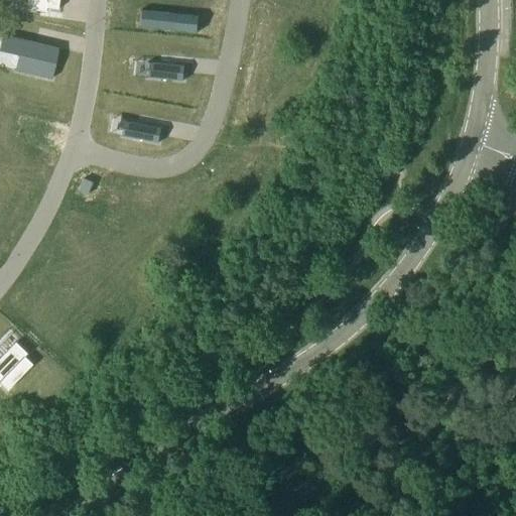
[(45,12),(46,8),(57,9),(58,0),(30,0),(29,9),(45,12)]
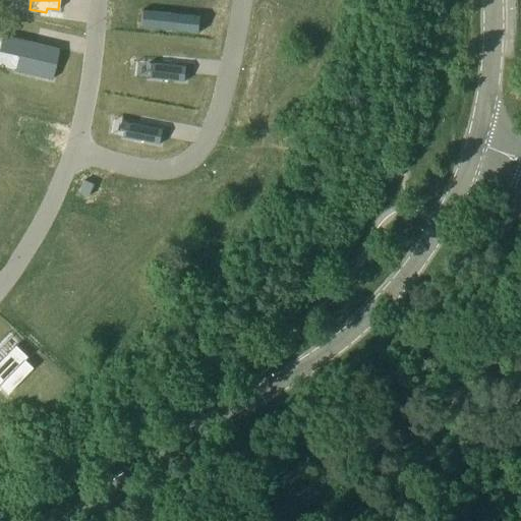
[(199,15),(142,10),(140,26),(198,33),(199,15)]
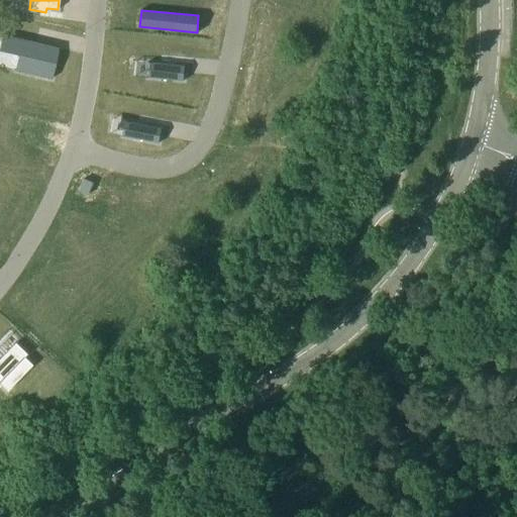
[(59,48),(1,36),(0,41),(0,50),(17,55),(14,70),(52,78),(59,48)]
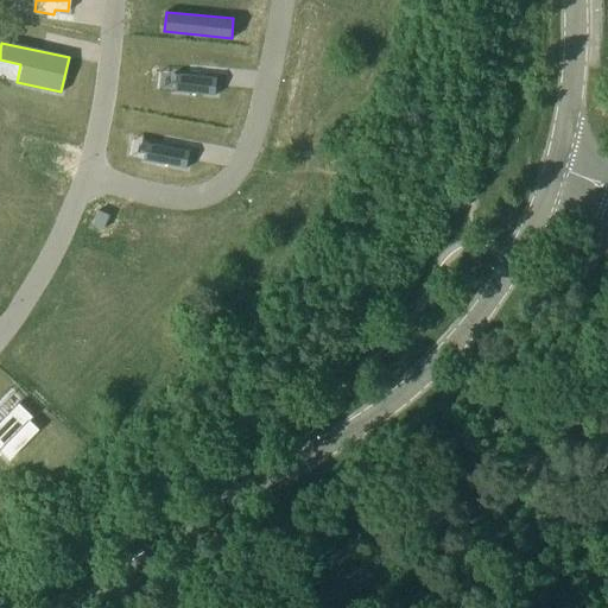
[(217,77),(175,74),(173,94),(216,96),(217,77)]
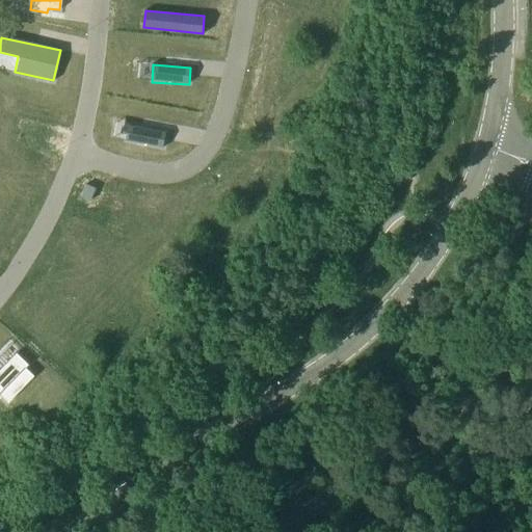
[(166,131),(129,125),(127,140),(163,148),(166,131)]
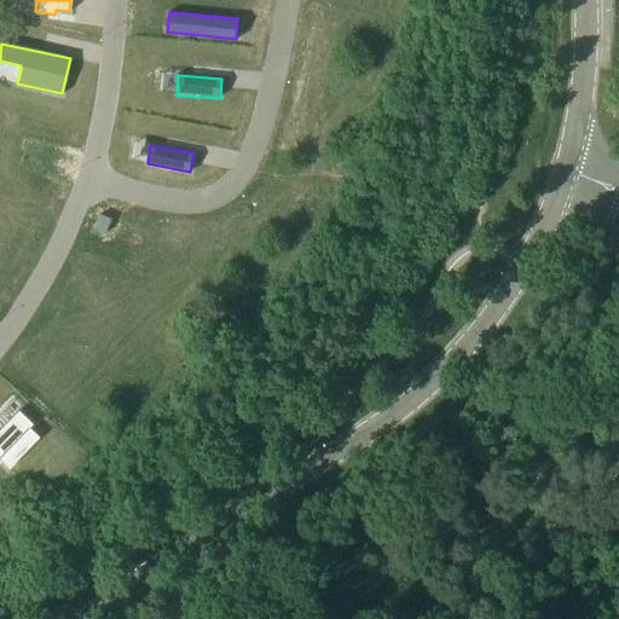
[(105,233),(111,219),(99,214),(93,229),(105,233)]
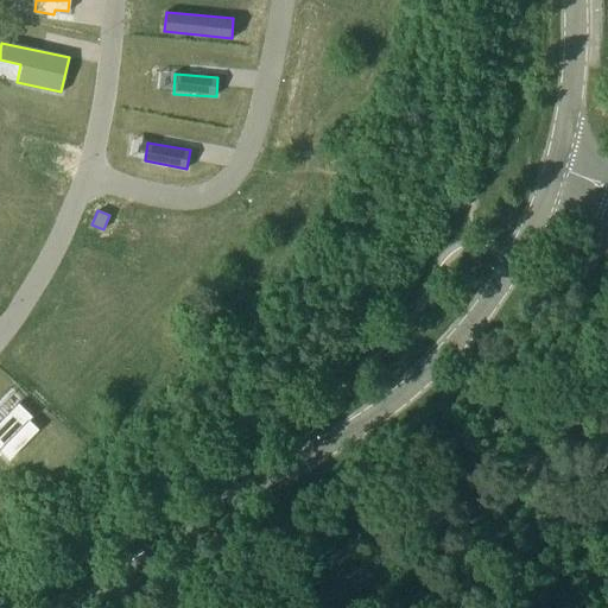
[(18,403),(0,420),(0,451),(8,460),(38,429),(27,419),(31,417),(18,403)]
